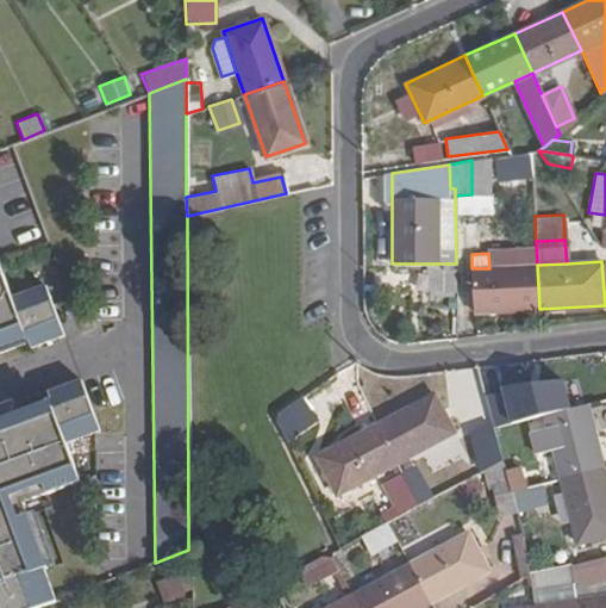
[(428,264),(428,287),(455,286),(456,264),(428,264)]
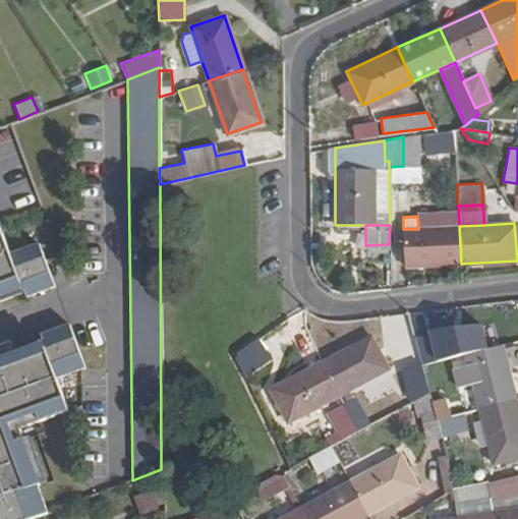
[(404,266),(461,264),(459,226),(418,229),(403,229),(404,266)]
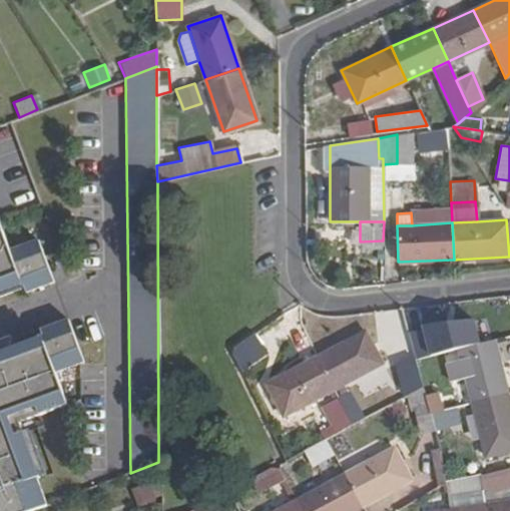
[(0,292),(22,285),(24,292),(53,281),(37,238),(9,248),(0,224),(0,292)]
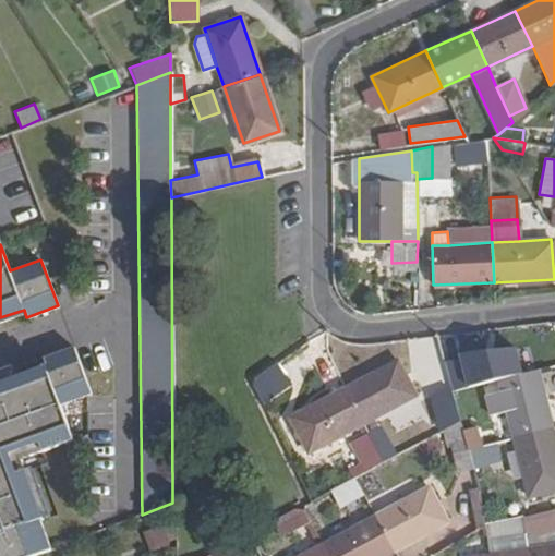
[(554,321),(544,323),(554,342),(554,321)]
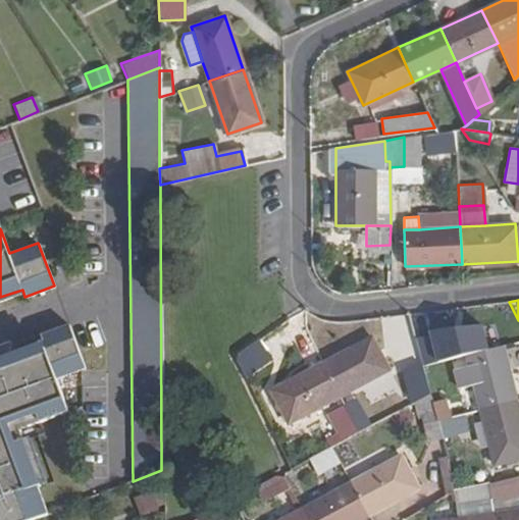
[(439,324),(435,309),(409,312),(416,338),(432,334),(439,324)]
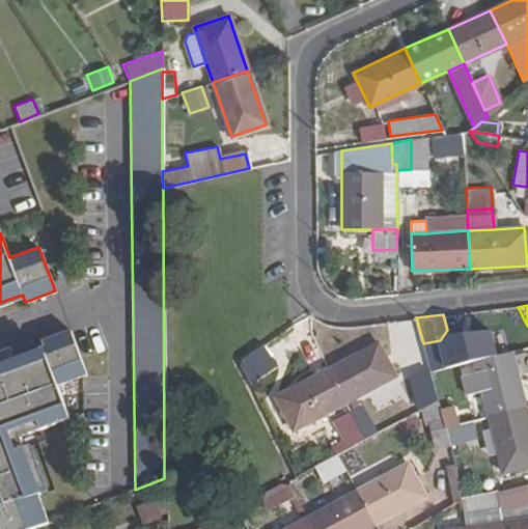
[(0,528),(30,528),(47,523),(36,494),(39,493),(23,446),(15,448),(11,440),(39,429),(70,418),(56,384),(85,373),(70,329),(38,340),(42,347),(0,363),(0,528)]
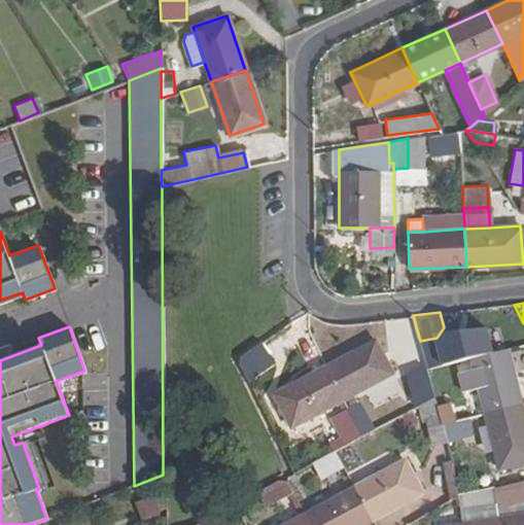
[(374,341),(324,368),(342,398),(391,372),(374,341)]
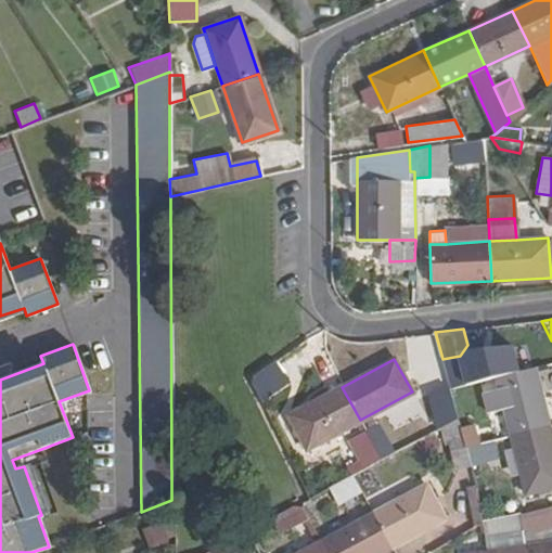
[(255,374),(252,381),(260,400),(287,382),(274,361),(255,374)]
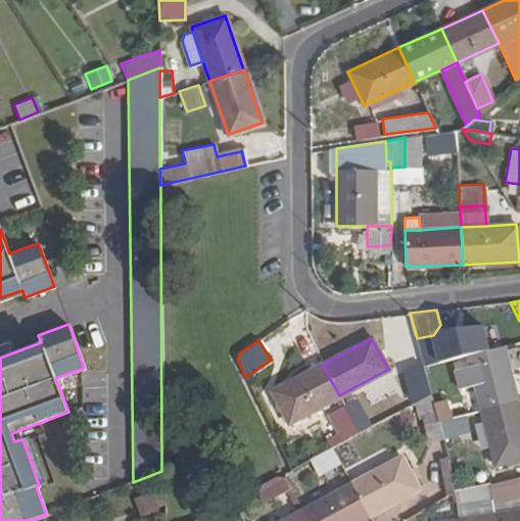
[(502,346),(469,357),(482,409),(517,401),(502,346)]
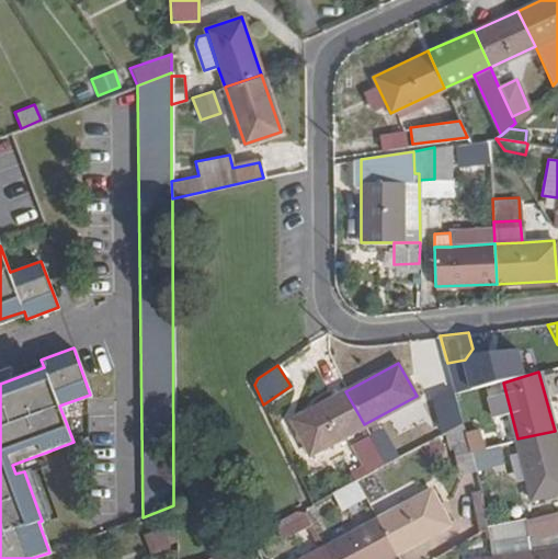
[(293,420),(310,452),(364,424),(345,391),(293,420)]
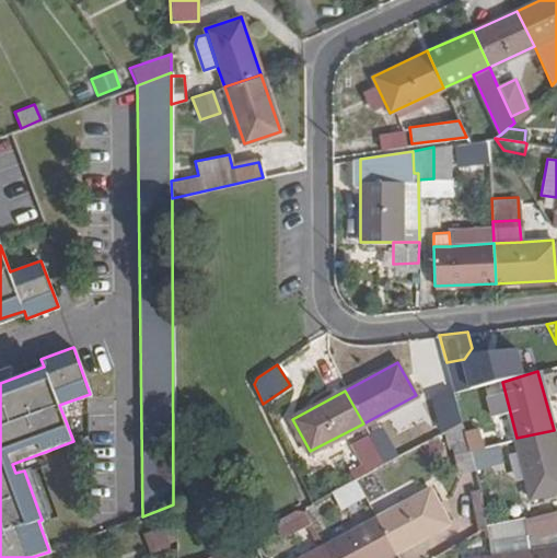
[(454,395),(434,406),(448,430),(450,430),(461,423),(454,395)]
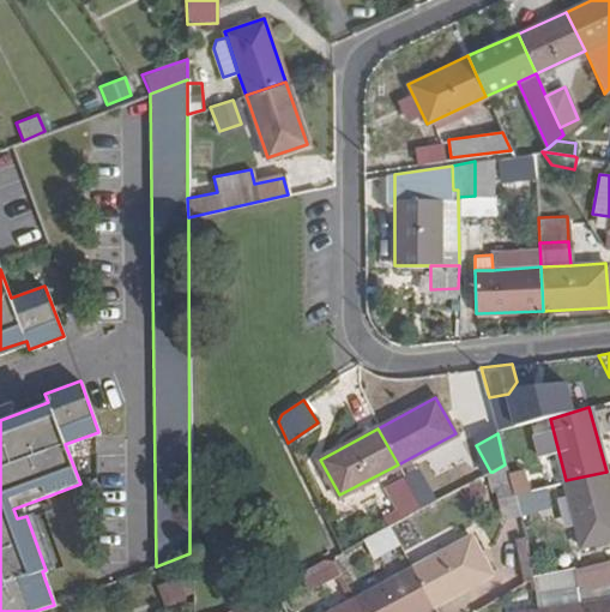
[(493,472),(501,520),(519,516),(519,515),(513,493),(508,475),(505,465),(493,472)]
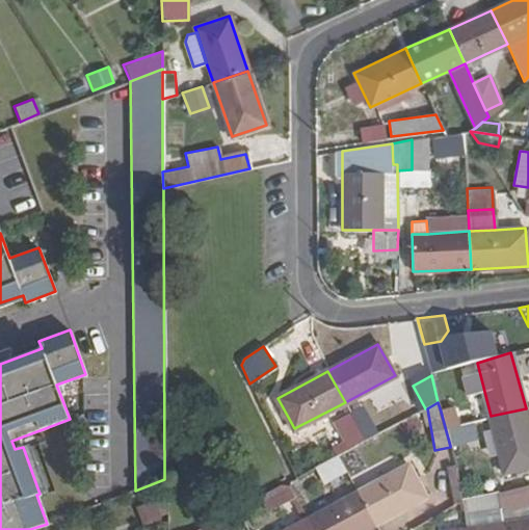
[(504,473),(528,466),(528,422),(526,408),(491,416),(504,473)]
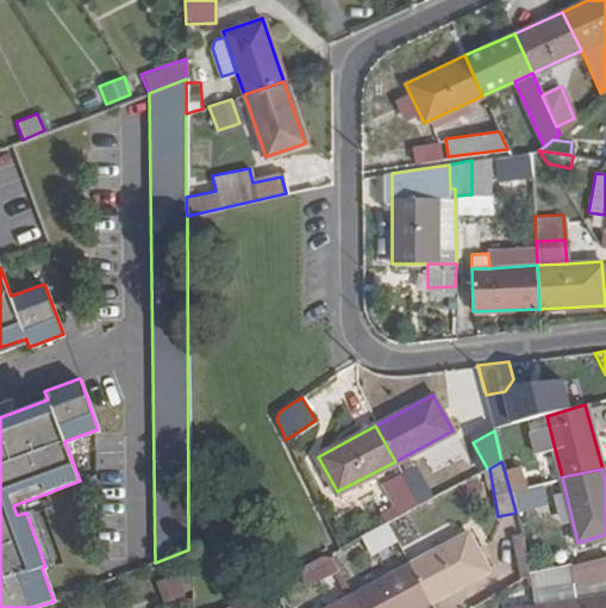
[(379,513),(383,523),(418,506),(401,475),(392,479),(403,498),(379,513)]
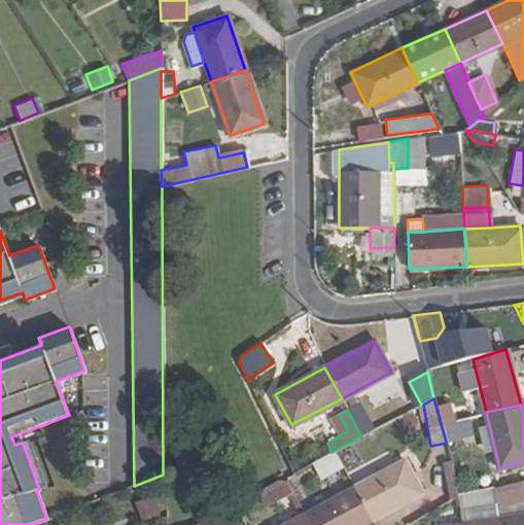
[(415,421),(410,411),(395,419),(400,428),(415,421)]
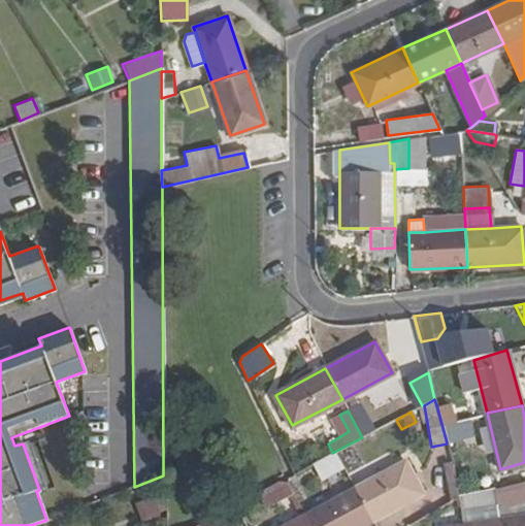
[(457,420),(441,424),(447,442),(461,439),(460,430),(470,428),(467,418),(457,420)]
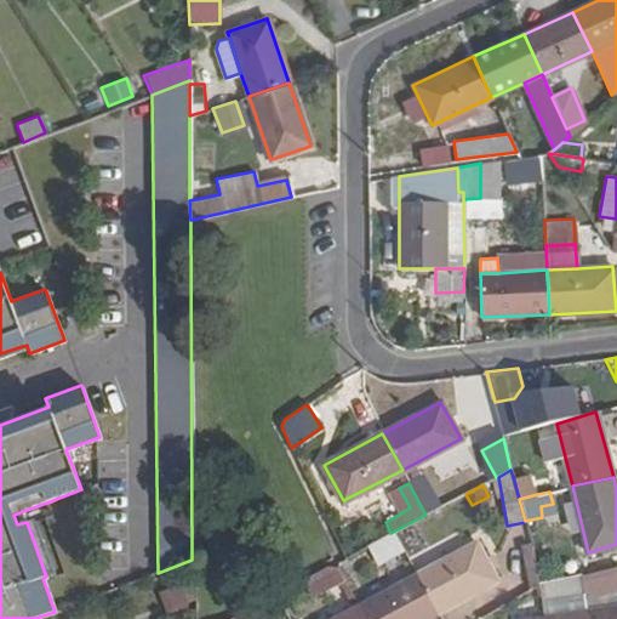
[(377,563),(400,550),(390,533),(367,545),(377,563)]
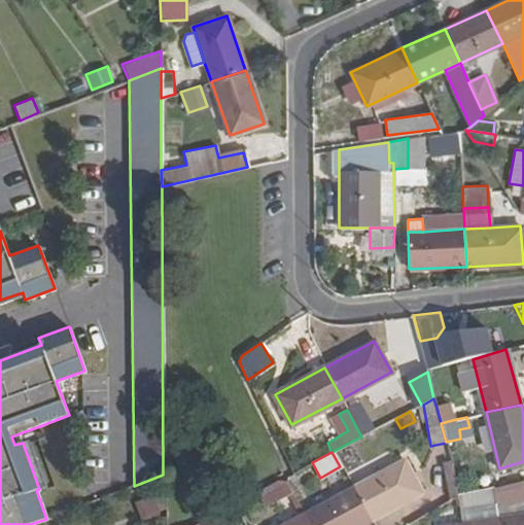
[(458,493),(450,459),(441,462),(448,498),(456,494),(458,493)]
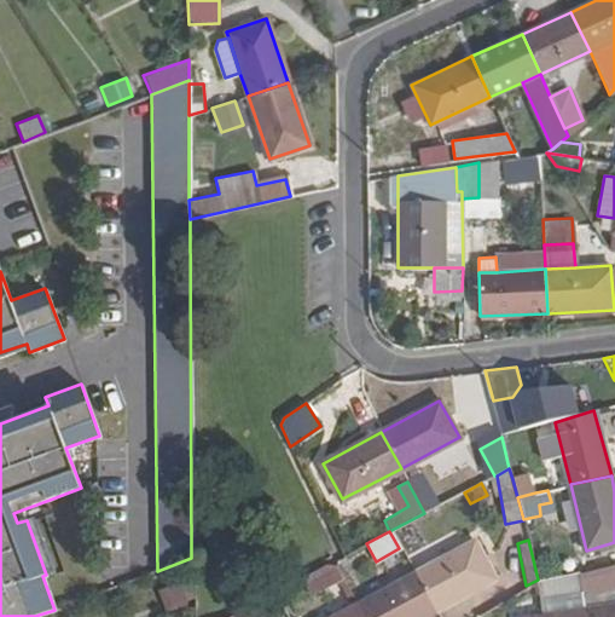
[(474,541),(416,572),(436,610),(493,577),(474,541)]
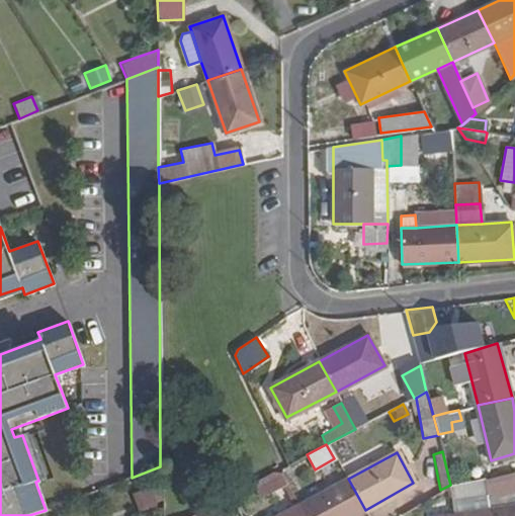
[(260,498),(285,483),(278,469),(252,484),(260,498)]
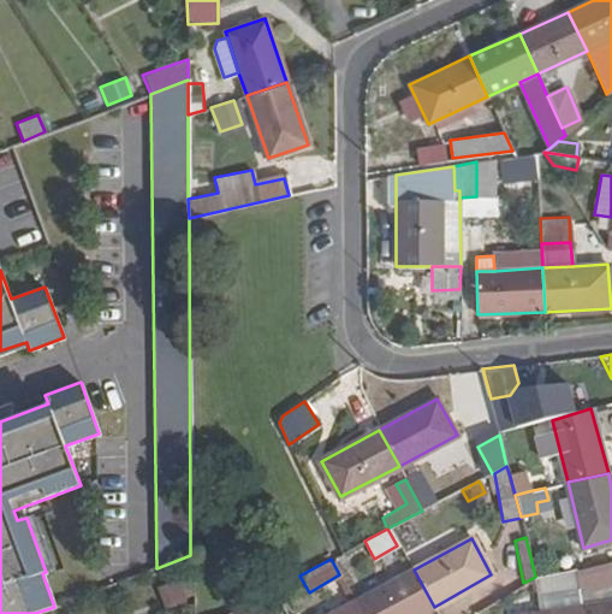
[(578,589),(578,591),(611,582),(611,565),(611,561),(576,572),(578,589)]
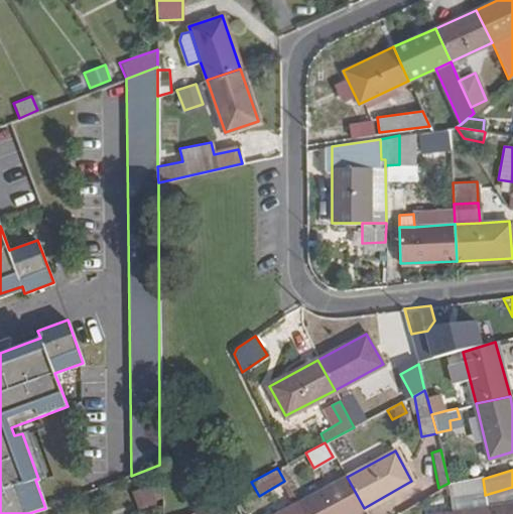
[(450,484),(453,498),(485,493),(483,479),(482,476),(450,484)]
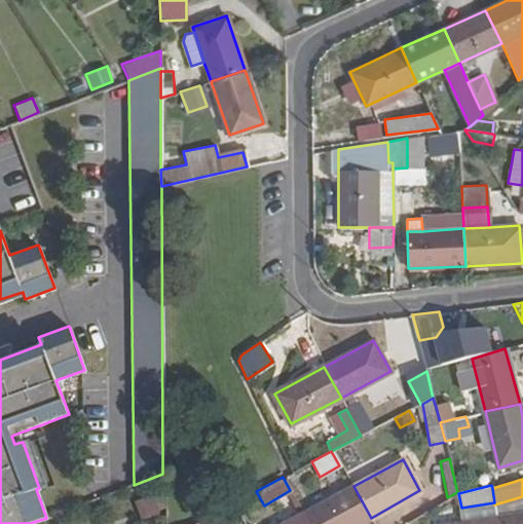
[(353,486),(305,512),(311,523),(359,523),(371,518),(353,486)]
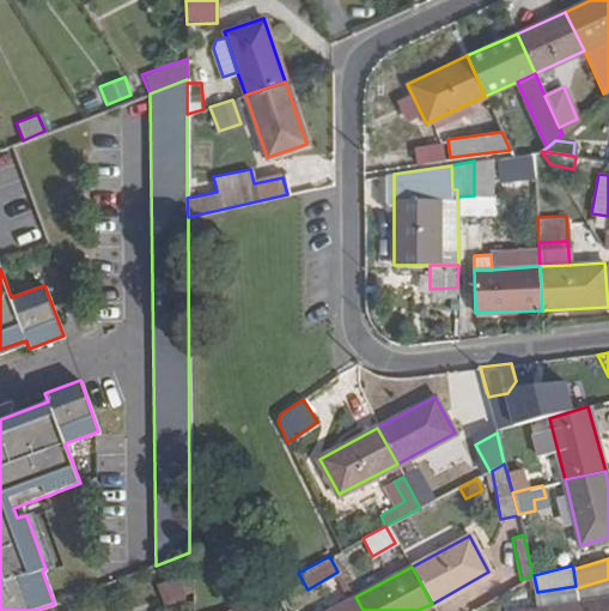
[(162,608),(187,598),(186,572),(153,584),(162,608)]
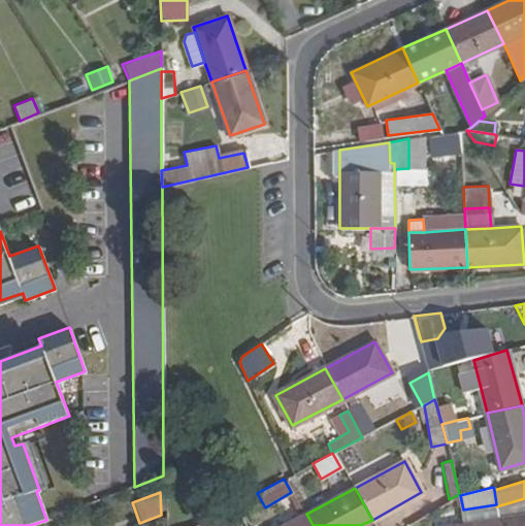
[(313,525),(306,514),(284,525),(313,525)]
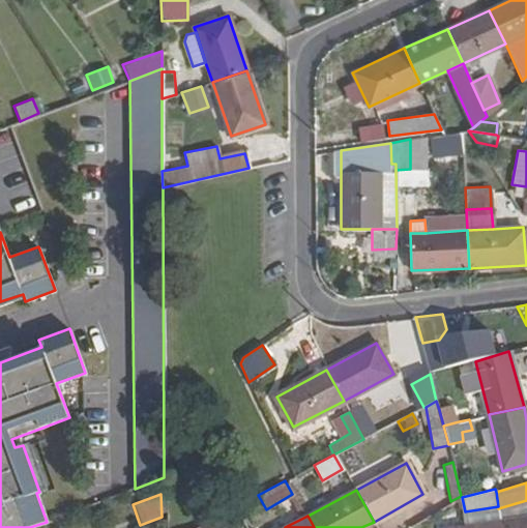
[(526,527),(526,516),(500,522),(501,527),(526,527)]
